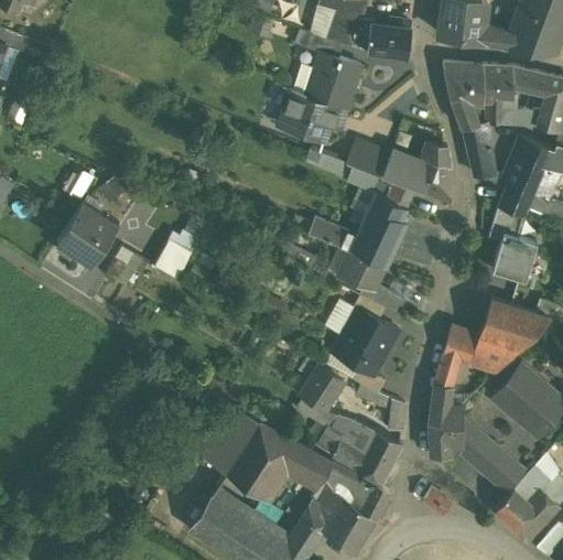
[(365,0),(318,0),(318,6),(336,11),(336,10),(363,19),(369,1),(365,0)]
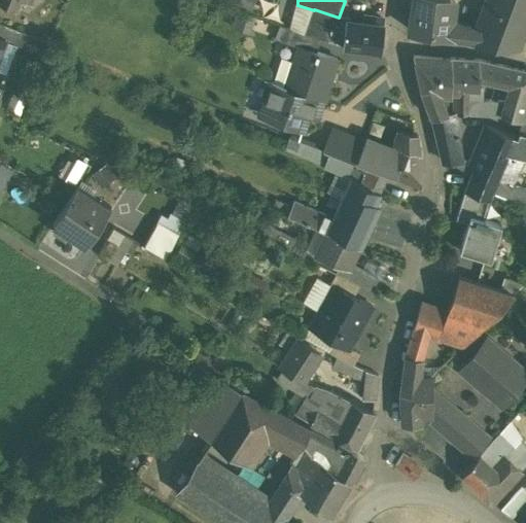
[(451,2),(434,0),(421,0),(414,6),(410,34),(475,42),(476,32),(453,24),(455,8),(451,2)]
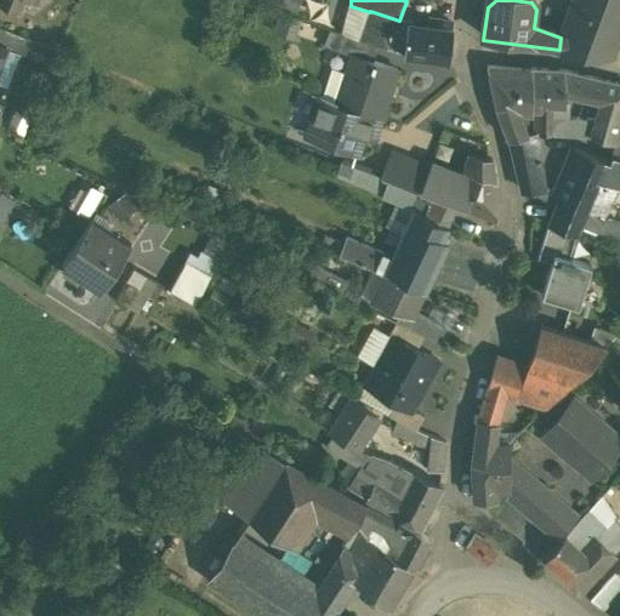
[(619,0),(574,0),(561,38),(559,50),(558,55),(612,60),(619,36),(619,0)]
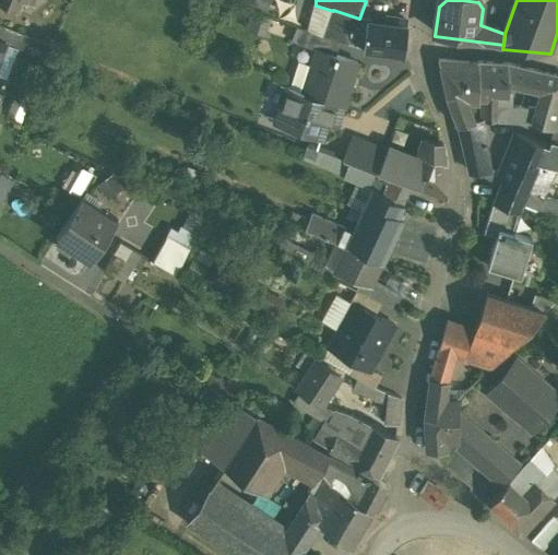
[(359,19),(333,10),(333,11),(323,37),(341,44),(364,51),(405,57),(408,32),(407,32),(408,24),(386,21),(386,28),(377,27),(369,26),(370,20),(359,19)]
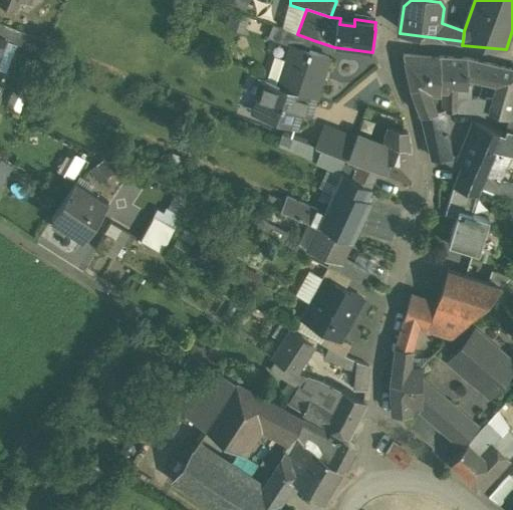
[(240,14),(233,12),(229,25),(246,30),(250,17),(240,14)]
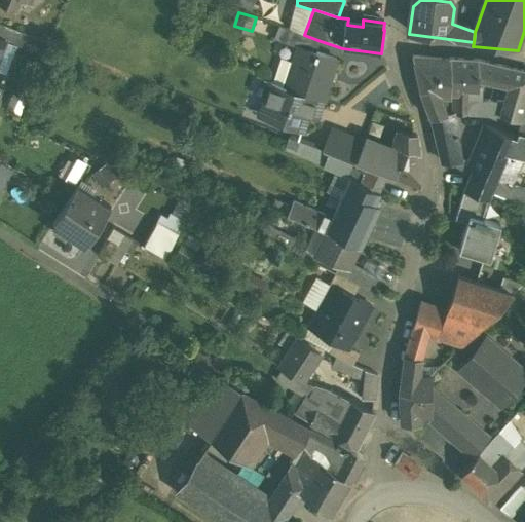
[(23,33),(0,24),(0,38),(5,40),(4,42),(17,46),(20,41),(23,33)]
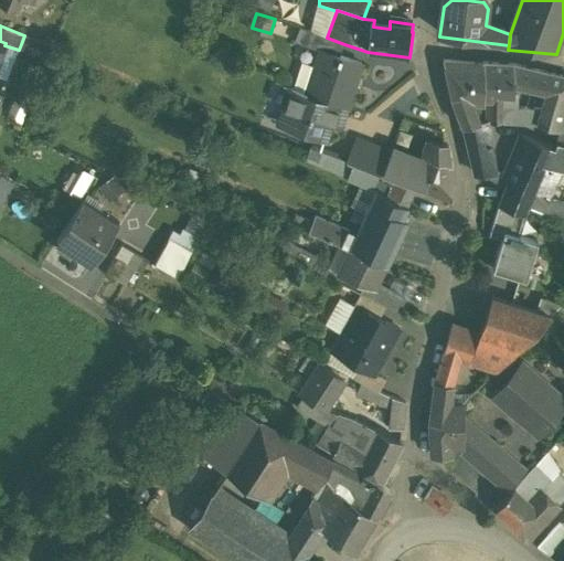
[(300,29),(295,42),(308,48),(312,33),(300,29)]
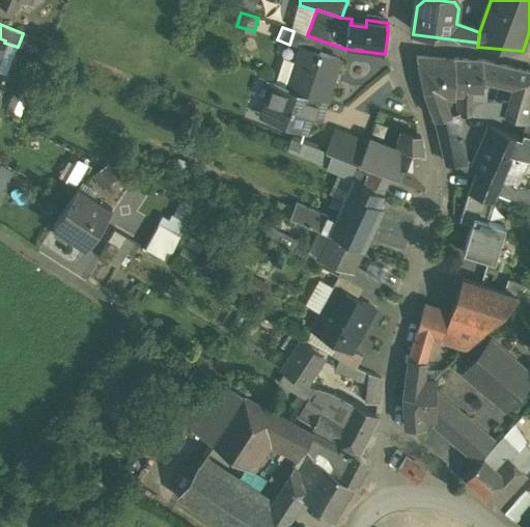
[(307,35),(294,31),(289,45),(301,49),(301,48),(319,54),(324,42),(307,35)]
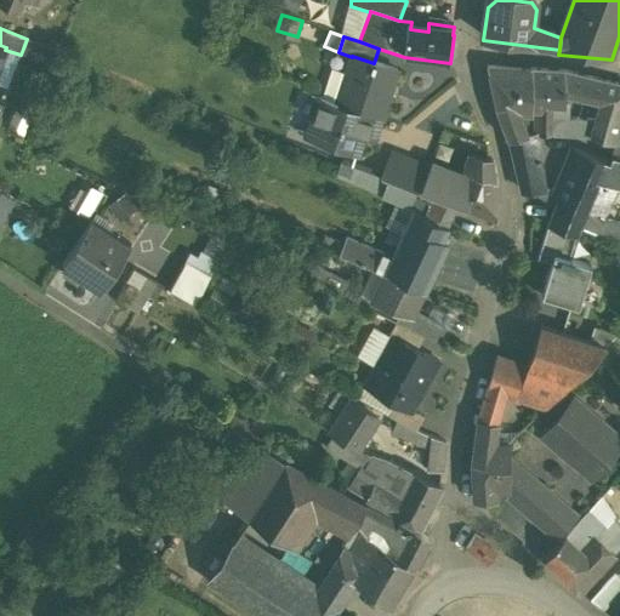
[(61,52),(27,39),(23,49),(56,62),(61,52)]
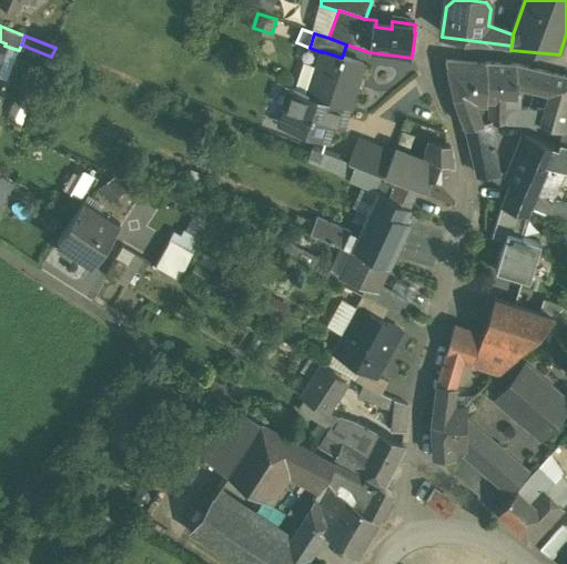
[(19,50),(4,46),(0,57),(0,79),(6,82),(19,50)]
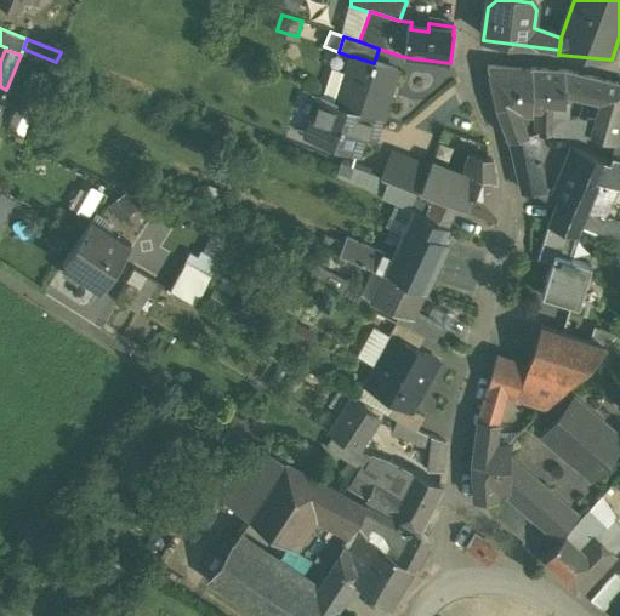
[(374,63),(352,56),(352,57),(346,74),(336,103),(375,117),(382,119),(398,72),(374,63)]
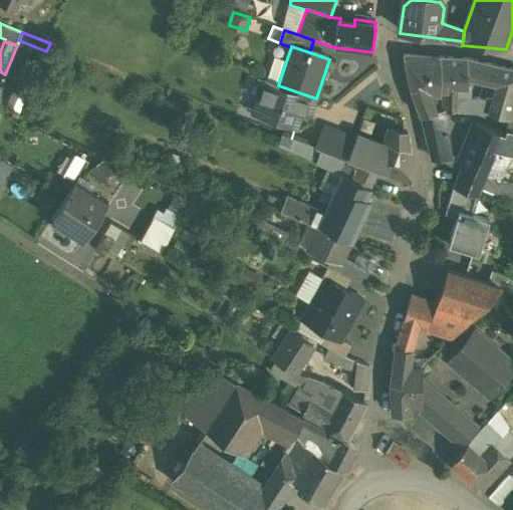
[(275,57),(267,80),(267,81),(278,85),(286,61),(275,57)]
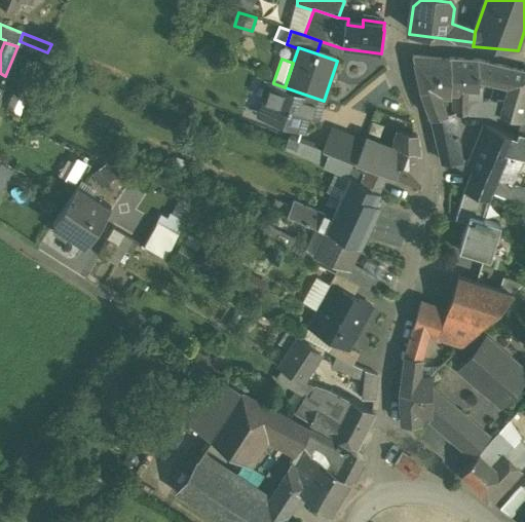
[(450,62),(413,59),(421,94),(424,105),(441,103),(438,99),(439,91),(450,91),(450,62)]
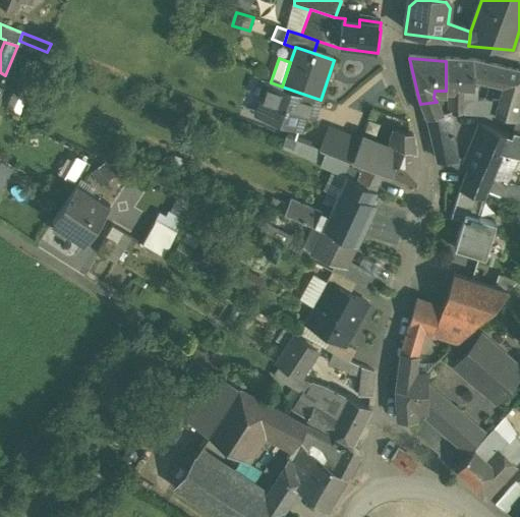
[(502,118),(514,121),(515,116),(518,118),(519,112),(519,73),(474,62),(446,60),(446,61),(446,91),(452,91),(465,90),(464,114),(464,115),(496,117),(502,118)]
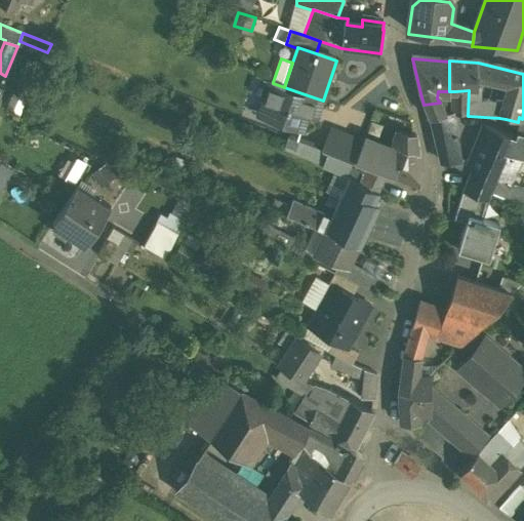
[(273,83),(271,83),(260,114),(282,121),(282,122),(303,129),(308,115),(311,116),(317,98),(284,87),(273,83)]
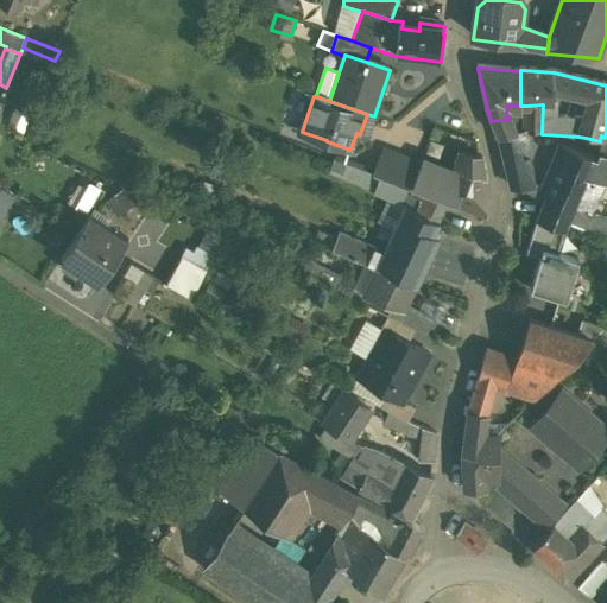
[(543,105),(528,106),(528,114),(529,135),(542,133),(543,105)]
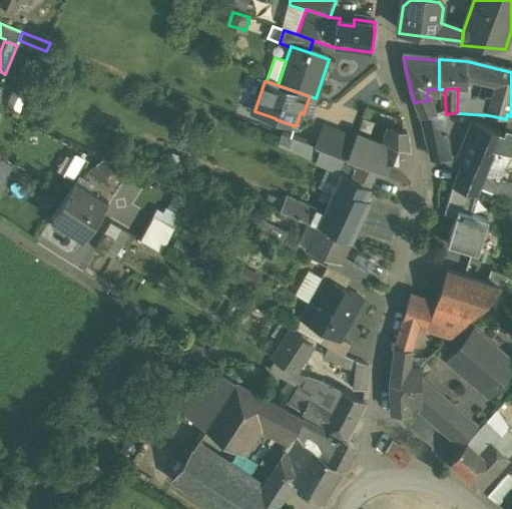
[(430,100),(414,102),(420,117),(434,115),(433,110),(430,100)]
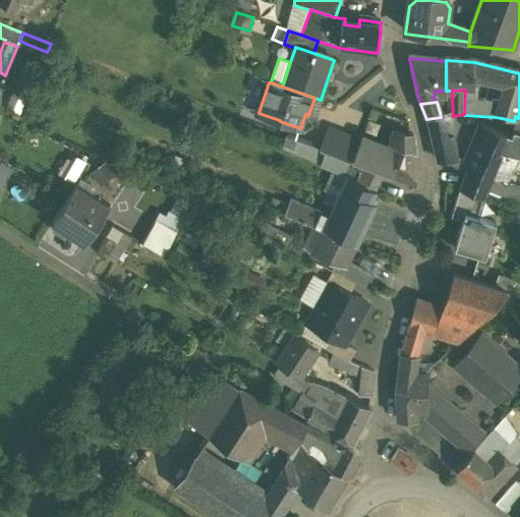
[(441,117),(426,119),(431,136),(432,137),(454,134),(452,116),(441,117)]
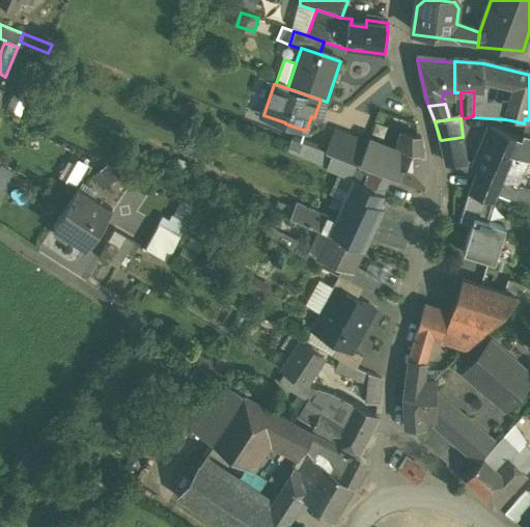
[(529,125),(524,123),(511,120),(507,136),(518,141),(519,137),(524,139),(524,137),(529,139),(529,125)]
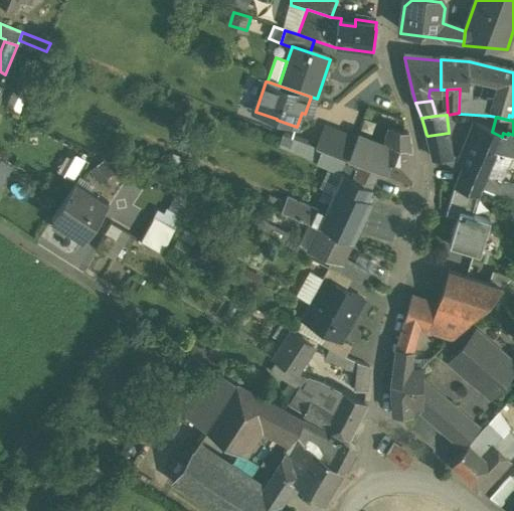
[(492,132),(479,127),(461,165),(463,166),(461,173),(455,188),(455,189),(479,195),(482,187),(494,192),(499,183),(512,157),(513,157),(513,135),(508,133),(508,135),(506,139),(502,137),(492,132)]
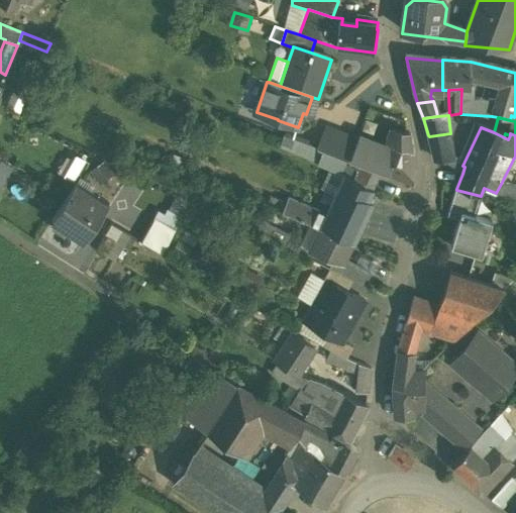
[(340,133),(327,128),(318,148),(323,150),(346,161),(349,162),(350,160),(357,141),(340,133)]
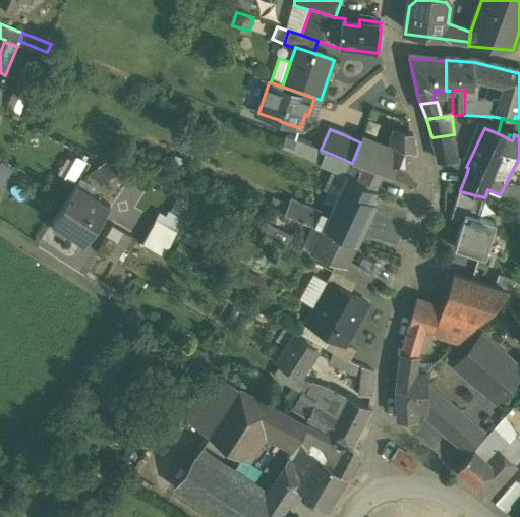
[(413,137),(395,132),(387,155),(373,150),(366,167),(384,174),(416,187),(416,186),(417,186),(417,157),(413,137)]
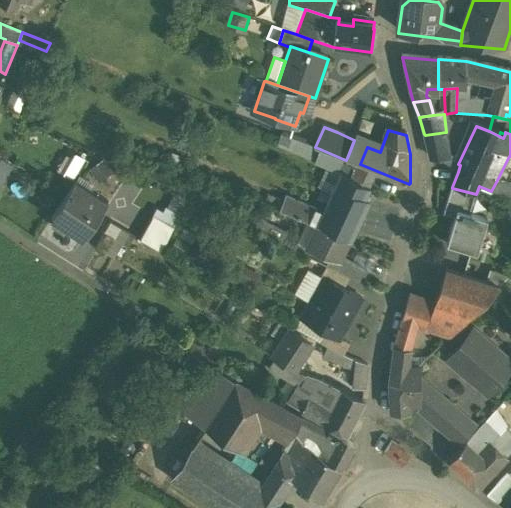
[(446,132),(425,135),(432,160),(442,160),(458,172),(460,165),(458,164),(455,162),(455,160),(448,157),(446,132)]
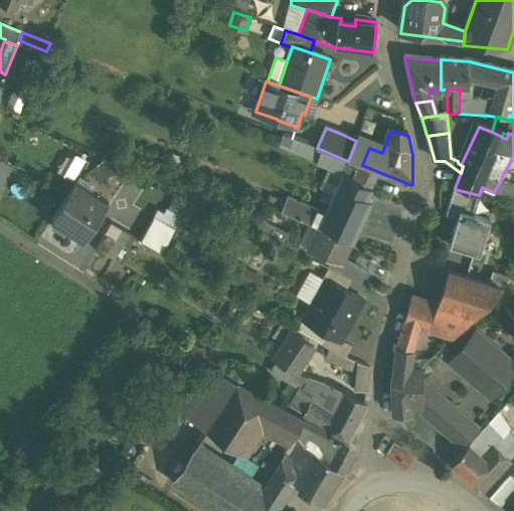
[(317,148),(283,136),(280,143),(291,146),(289,150),(317,162),(322,150),(317,148)]
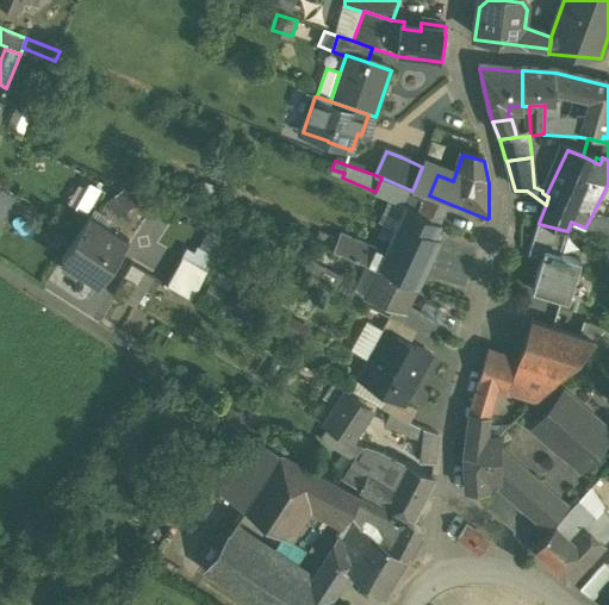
[(440,168),(424,161),(422,167),(414,188),(427,194),(429,195),(437,175),(440,168)]
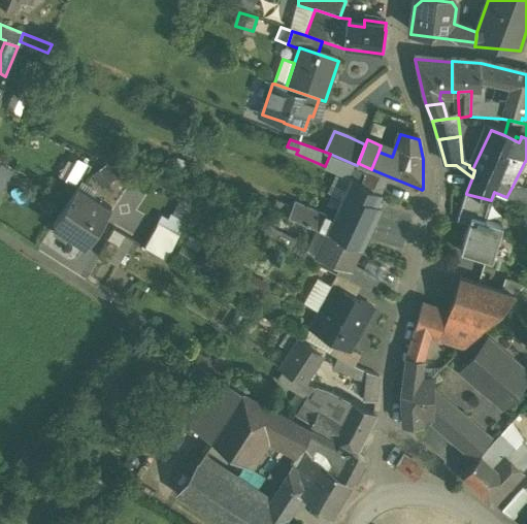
[(354,164),(330,154),(325,166),(346,175),(349,176),(353,168),(354,164)]
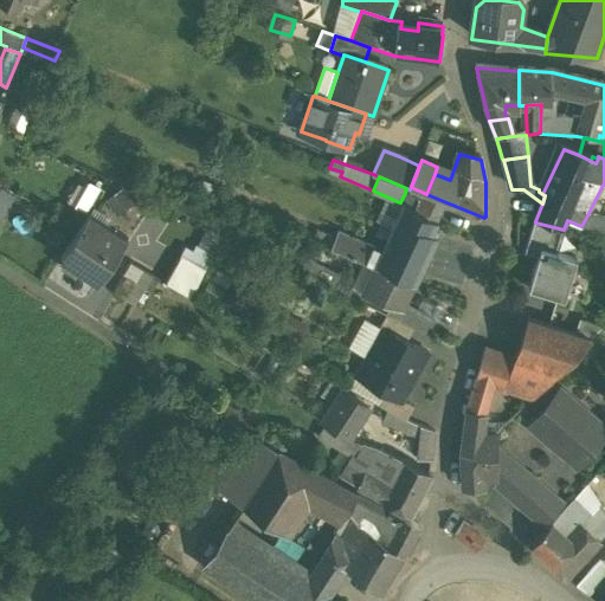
[(0,225),(15,199),(1,191),(0,193),(0,225)]
